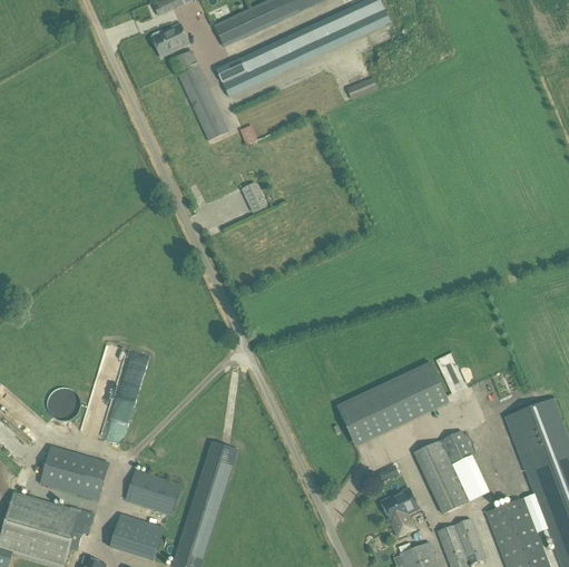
[(148,0),(145,1),(151,17),(175,8),(175,9),(188,3),(187,0),(200,0),(204,8),(216,3),(214,0),(148,0)]
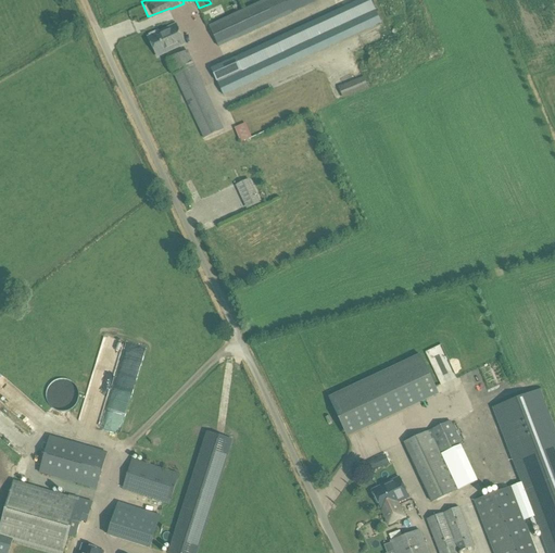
[(260,0),(210,23),(219,42),(312,0),(260,0)]
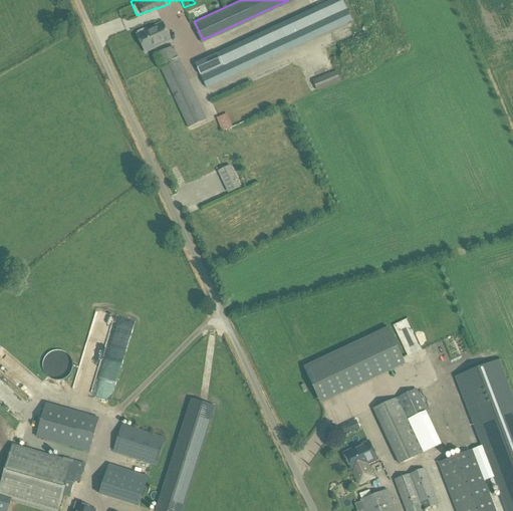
[(327,0),(195,61),(206,85),(352,19),(343,0),(327,0)]
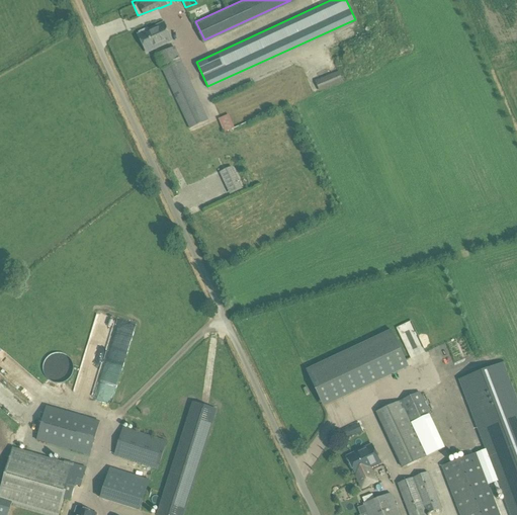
[(164,20),(139,32),(147,50),(172,38),(164,20)]
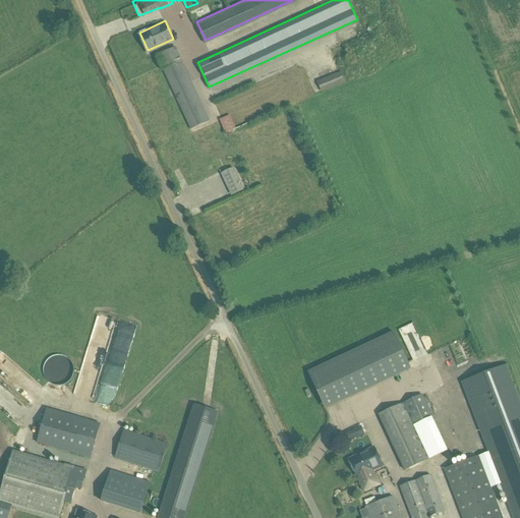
[(309,65),(313,76),(329,70),(324,55),(316,57),(319,62),(309,65)]
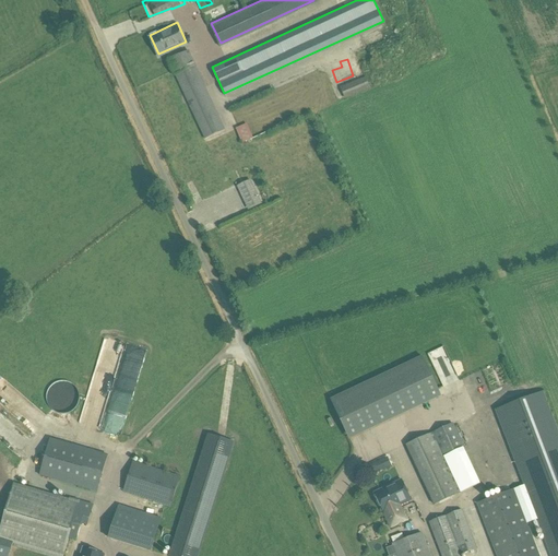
[(237,142),(249,137),(241,120),(229,126),(237,142)]
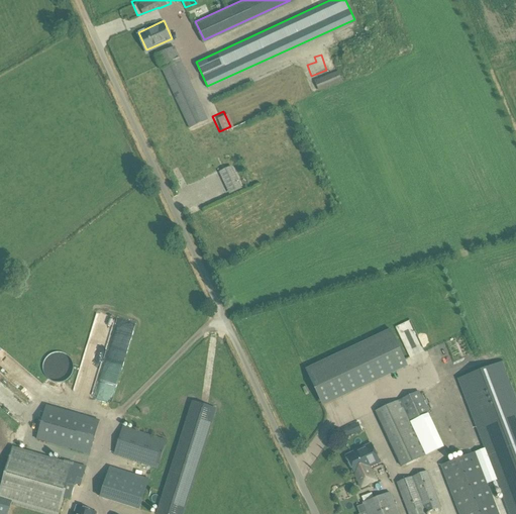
[(222,190),(234,187),(229,165),(216,168),(222,190)]
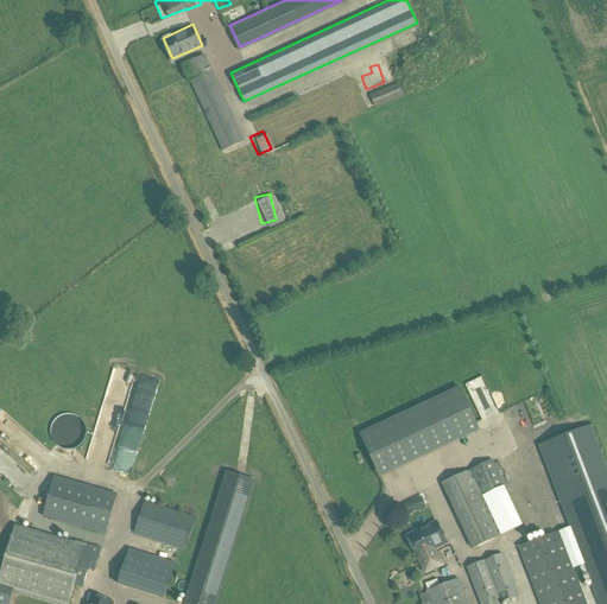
[(358,218),(365,216),(361,207),(354,209),(358,218)]
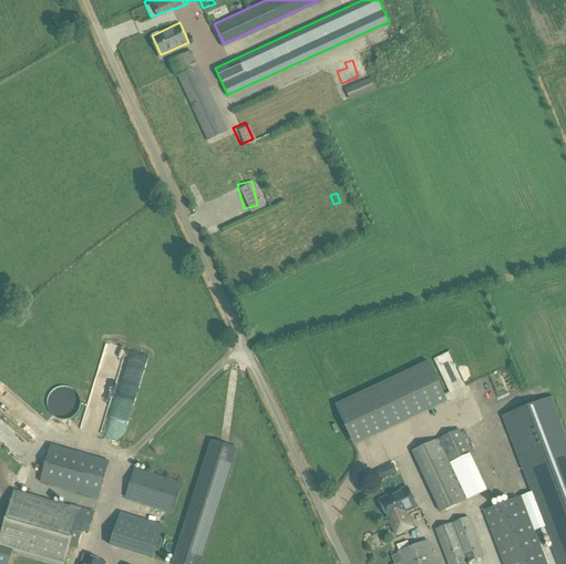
[(341,225),(347,227),(350,218),(345,216),(341,225)]
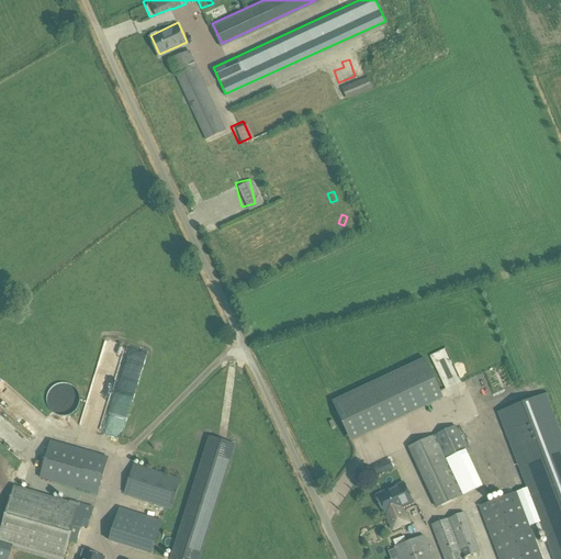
[(235,280),(246,275),(239,264),(229,269),(235,280)]
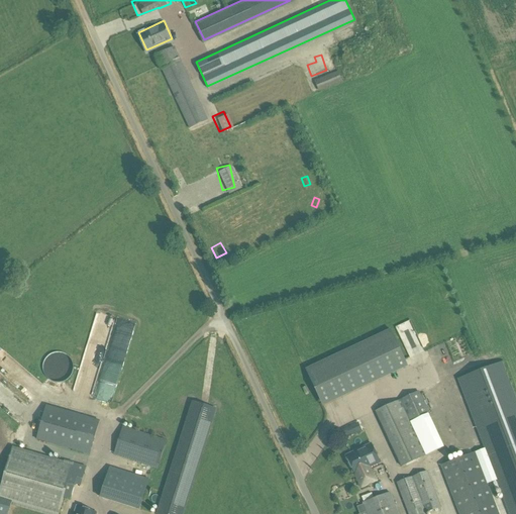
[(390,330),(307,370),(321,399),(404,361),(390,330)]
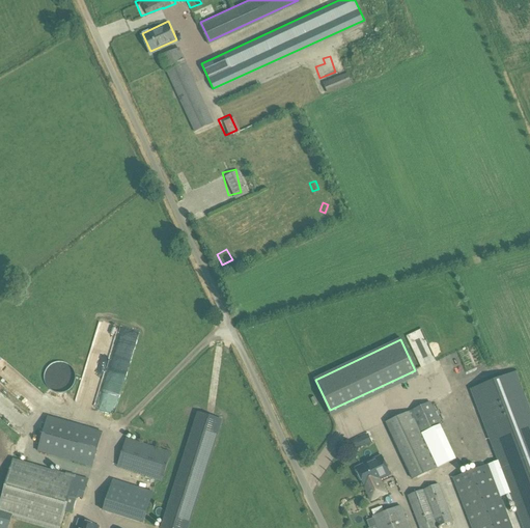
[(44,371),(44,373),(44,377),(44,379),(45,381),(46,383),(48,386),(51,388),(54,390),(57,390),(59,390),(63,390),(65,389),(67,388),(70,387),(71,385),(73,384),(74,380),(75,378),(75,373),(75,370),(74,369),(72,365),(71,364),(68,362),(66,361),(65,360),(60,359),(58,359),(54,360),(53,360),(51,361),(49,363),(46,366),(45,368),(44,369),(44,371)]
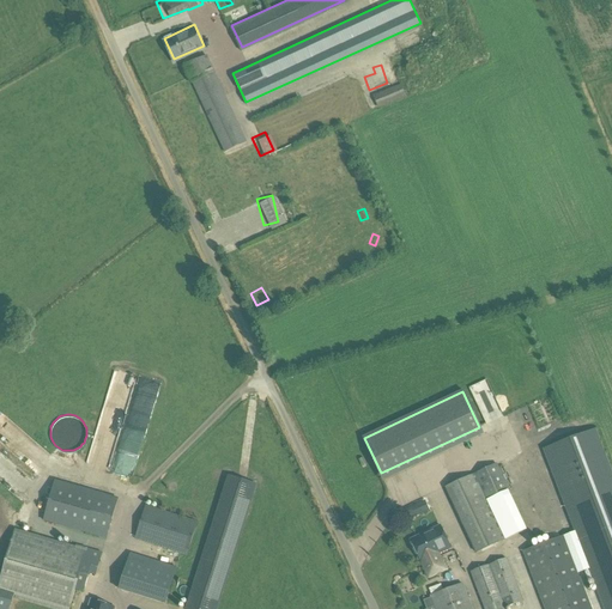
[(541,451),(573,530),(563,534),(577,571),(587,567),(603,608),(611,608),(611,475),(594,431),(541,451)]
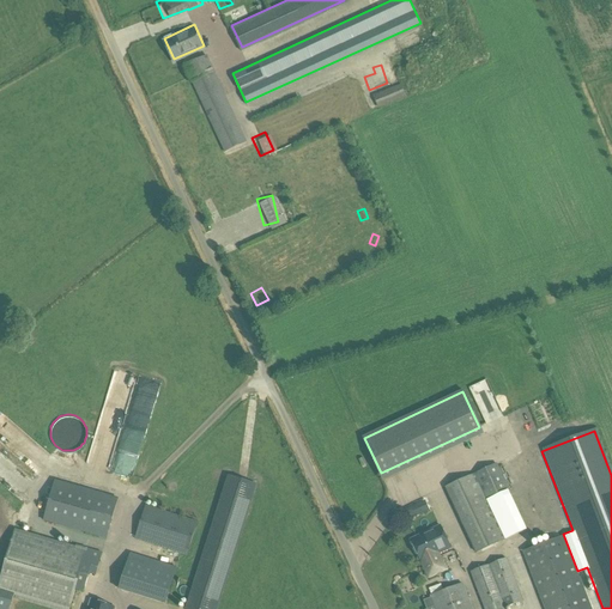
[(22,455),(24,466),(43,462),(41,452),(22,455)]
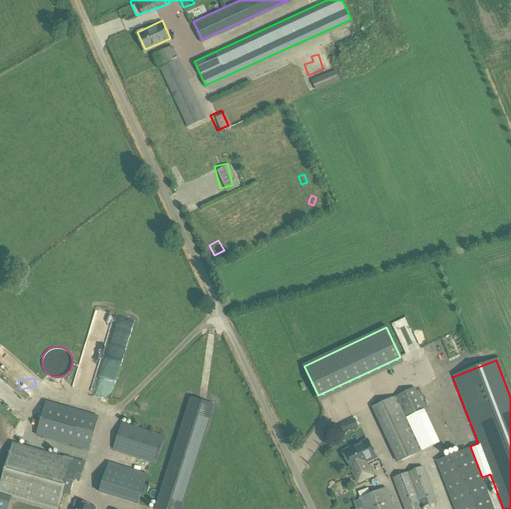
[(412,387),(369,407),(394,461),(433,444),(418,411),(421,409),(412,387)]
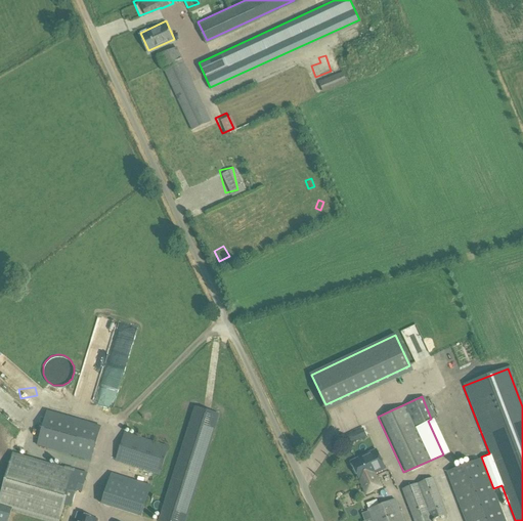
[(181,443),(157,519),(162,520),(183,520),(219,410),(210,407),(203,405),(193,402),(181,443)]
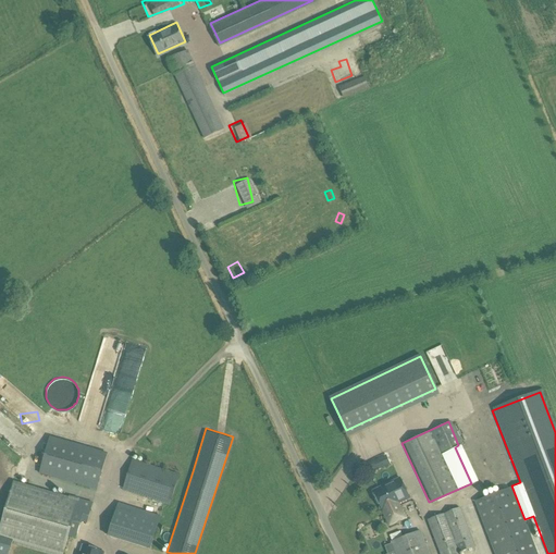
[(106,452),(50,435),(40,471),(96,488),(106,452)]
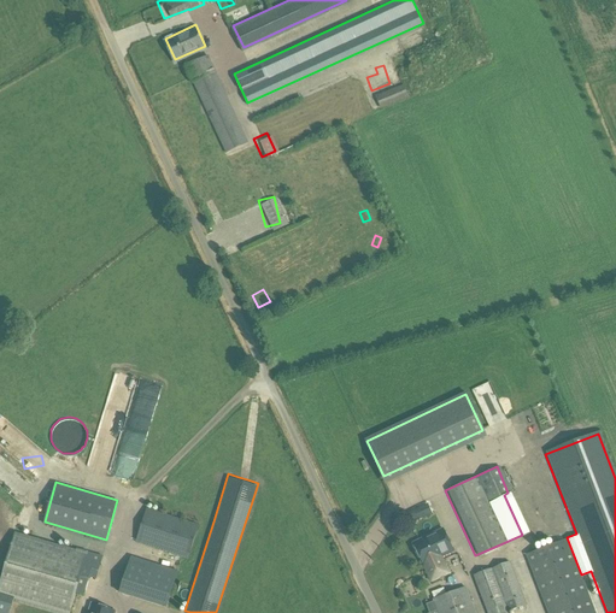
[(428,501),(415,507),(420,517),(433,511),(428,501)]
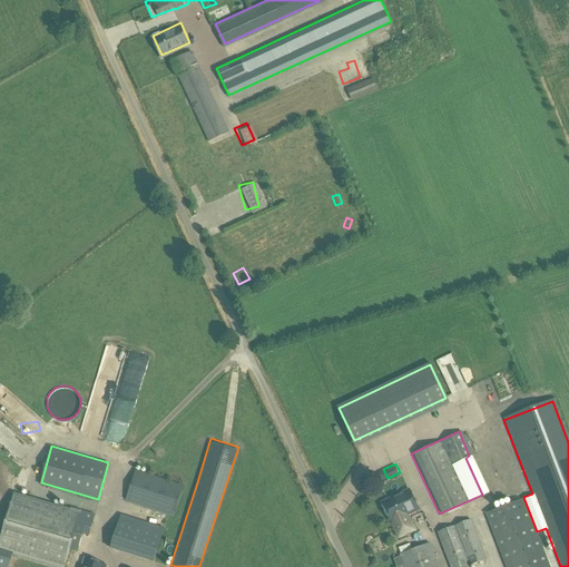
[(135,468),(125,499),(169,512),(178,481),(135,468)]
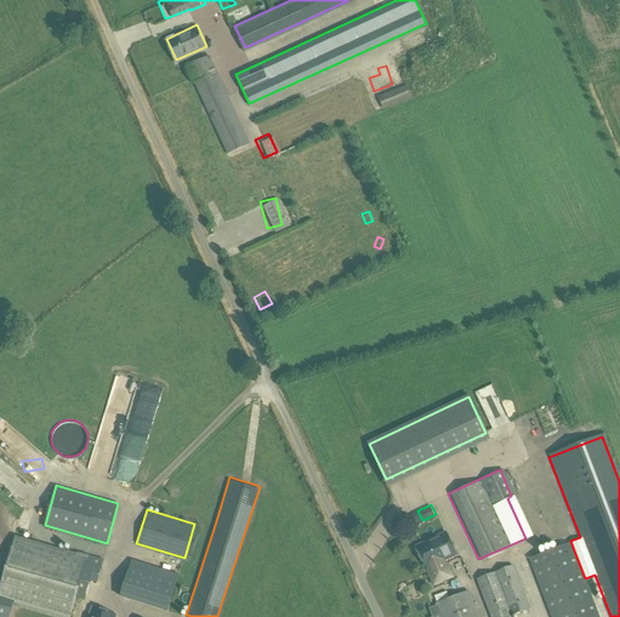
[(447,531),(416,544),(430,573),(431,572),(436,583),(443,581),(438,570),(445,566),(443,559),(456,553),(447,531)]
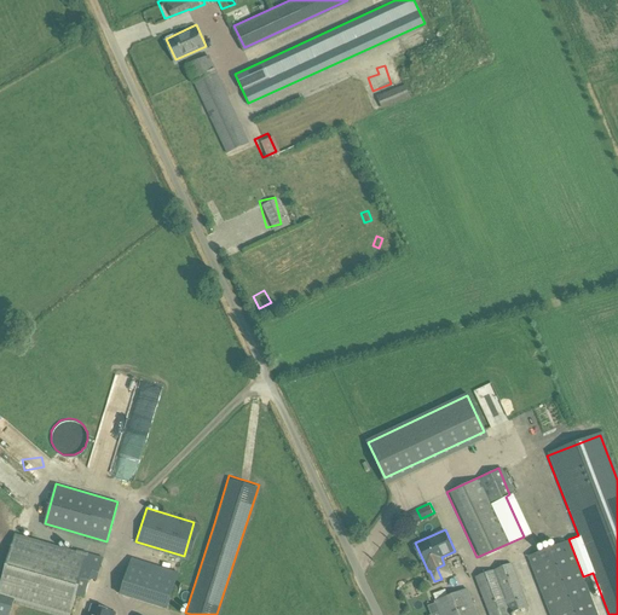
[(96,579),(102,560),(103,557),(97,555),(78,550),(78,551),(15,533),(7,557),(0,584),(0,595),(13,599),(69,614),(70,614),(78,593),(85,596),(91,576),(96,579)]
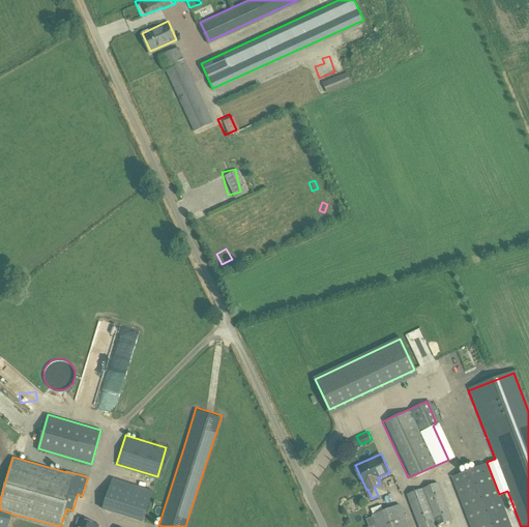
[(487,462),(452,475),(471,526),(511,526),(499,494),(487,462)]
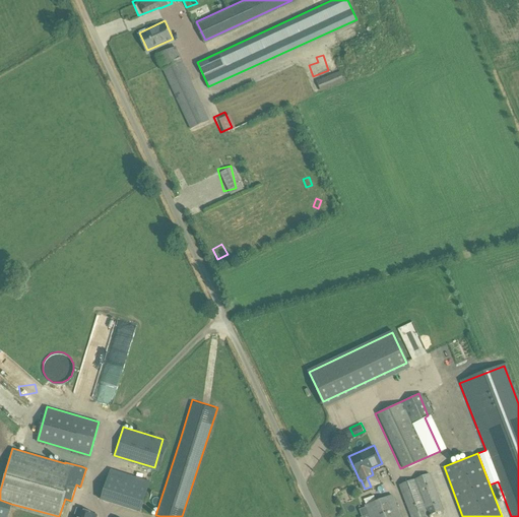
[(111,467),(101,499),(140,510),(149,479),(111,467)]
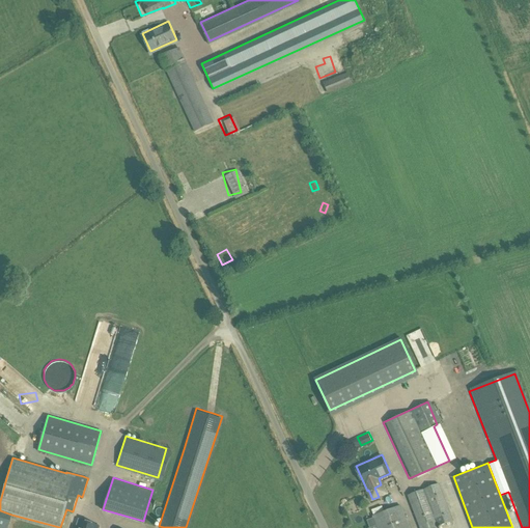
[(439,482),(408,494),(420,527),(438,527),(437,525),(452,519),(439,482)]
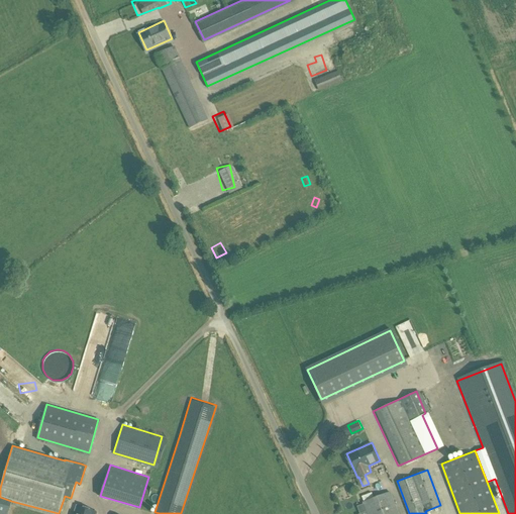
[(344,483),(332,486),(334,497),(346,494),(344,483)]
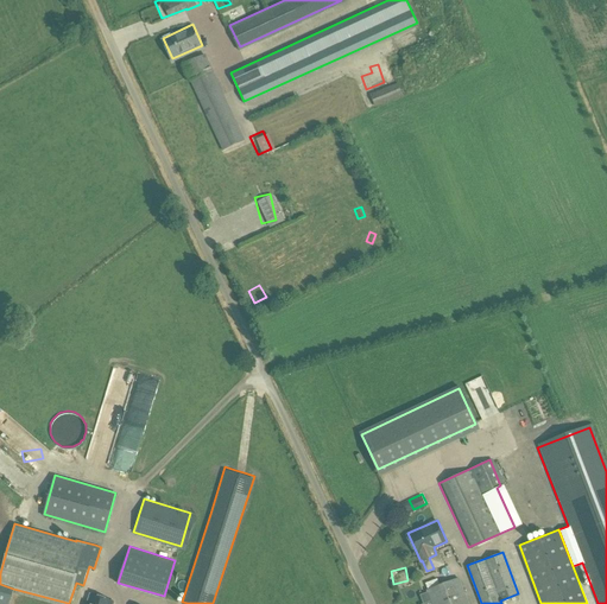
[(469,603),(459,577),(428,589),(432,603),(469,603)]
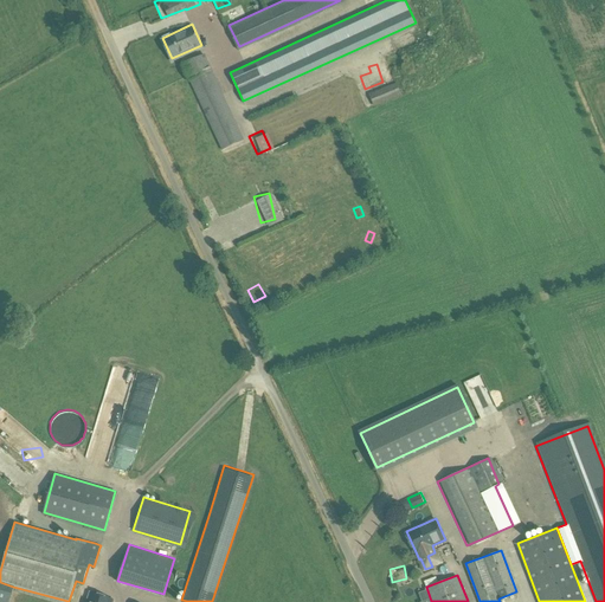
[(0,601),(8,601),(13,587),(0,582),(0,601)]
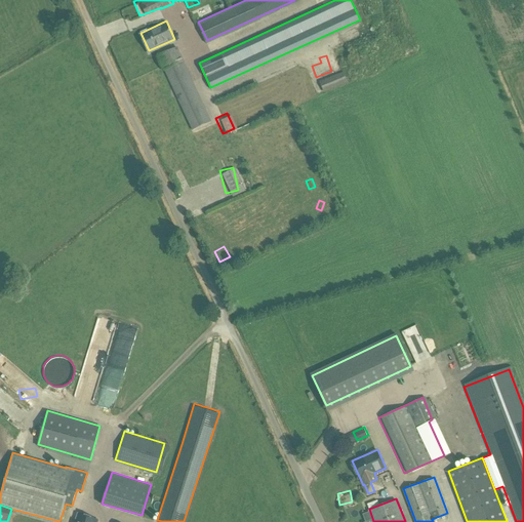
[(77,512),(74,521),(96,521),(98,519),(77,512)]
